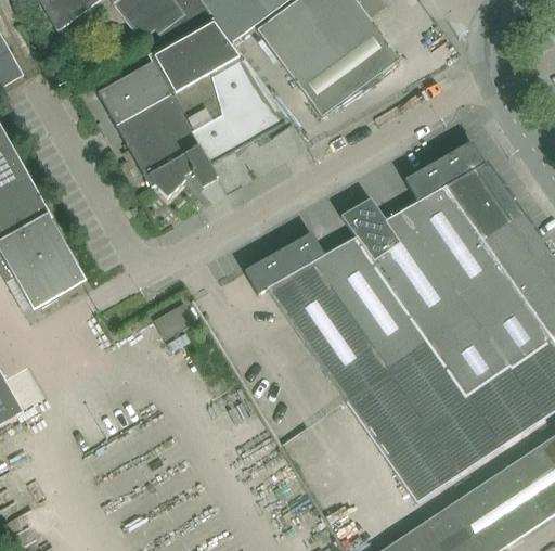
[(39,0),(55,29),(95,0),(111,0),(127,21),(140,39),(154,28),(181,8),(176,0),(39,0)]
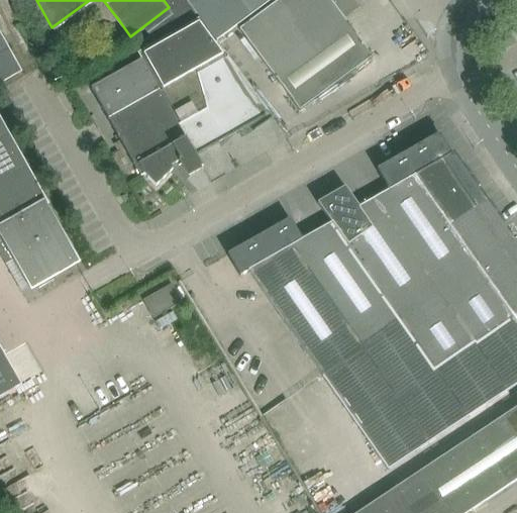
[(216,37),(249,13),(239,0),(188,0),(199,14),(216,37)]
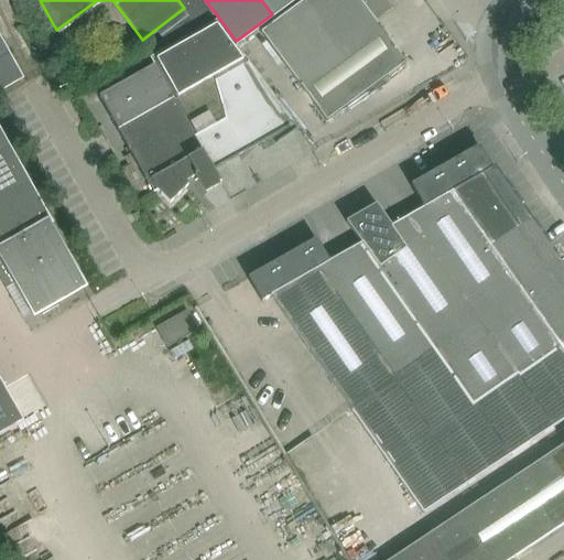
[(261,0),(272,14),(292,0),(261,0)]
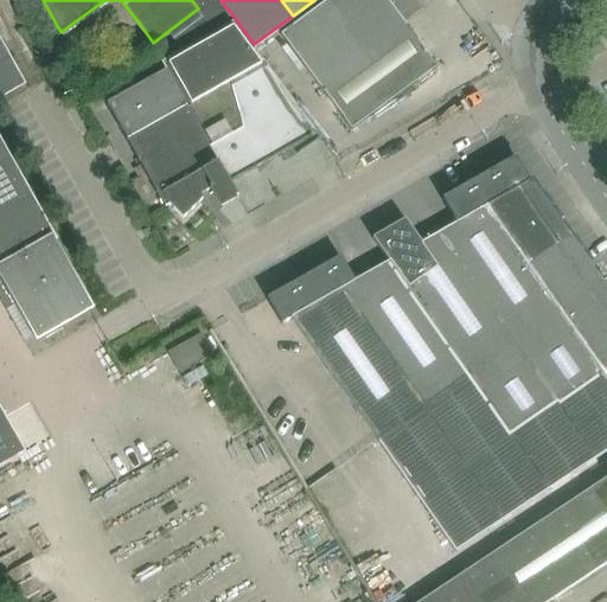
[(323,0),(281,31),(337,108),(351,127),(438,63),(404,19),(423,5),(420,0),(323,0)]
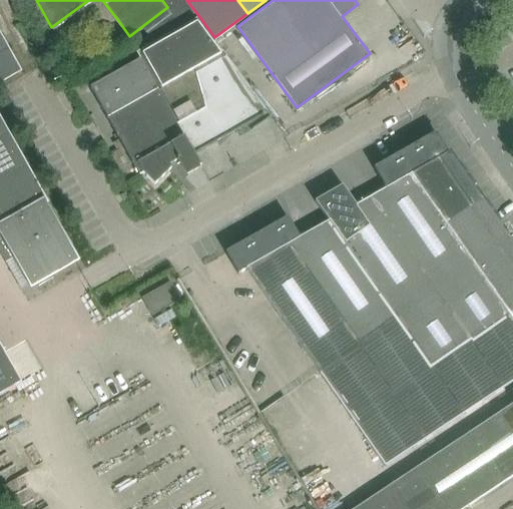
[(167,7),(142,26),(146,30),(153,40),(179,24),(170,12),(167,7)]
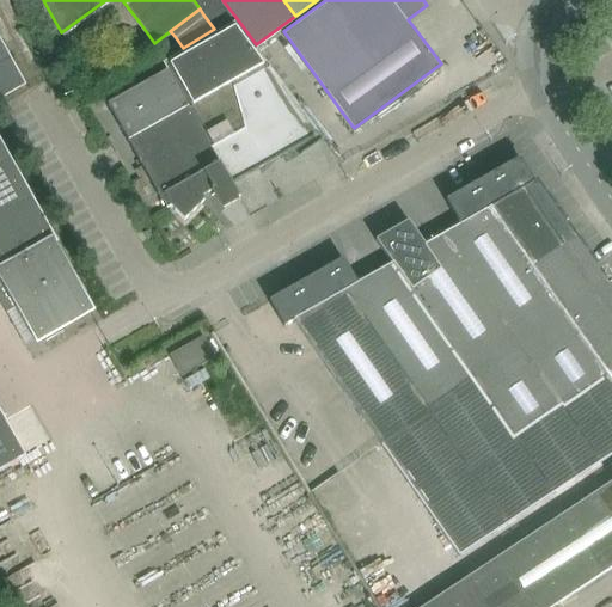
[(163,60),(167,68),(187,102),(219,159),(232,181),(295,145),(299,151),(323,138),(319,130),(270,63),(256,44),(236,17),(214,29),(183,48),(163,60)]
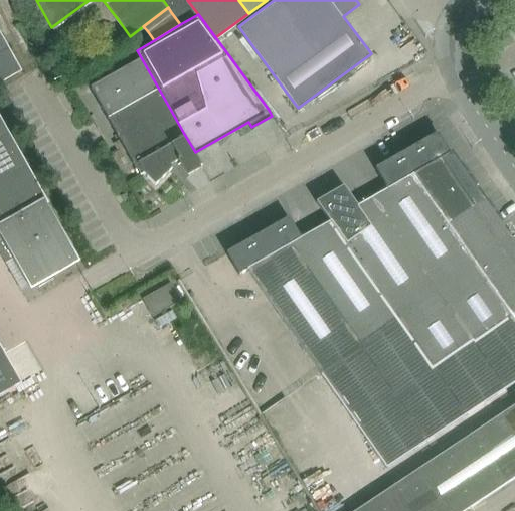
[(19,68),(21,67),(0,30),(0,76),(18,66),(19,68)]
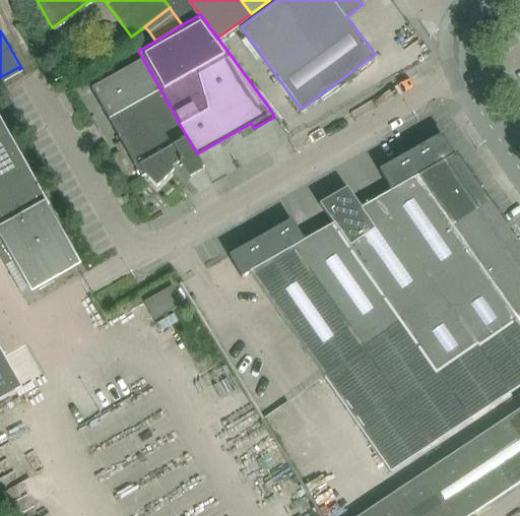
[(204,167),(197,153),(186,135),(158,86),(142,57),(91,86),(131,156),(141,175),(144,173),(156,185),(174,168),(172,165),(181,159),(189,174),(202,167),(202,168),(204,167)]
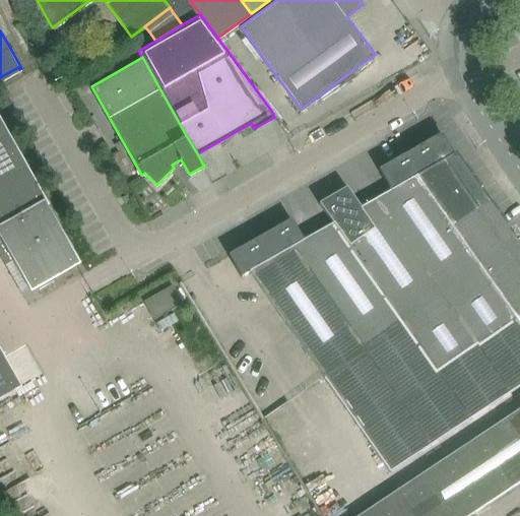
[(0,235),(0,237),(0,236),(0,253),(6,263),(13,259),(29,287),(37,283),(39,287),(54,278),(52,274),(78,259),(45,200),(47,198),(0,117),(0,235)]
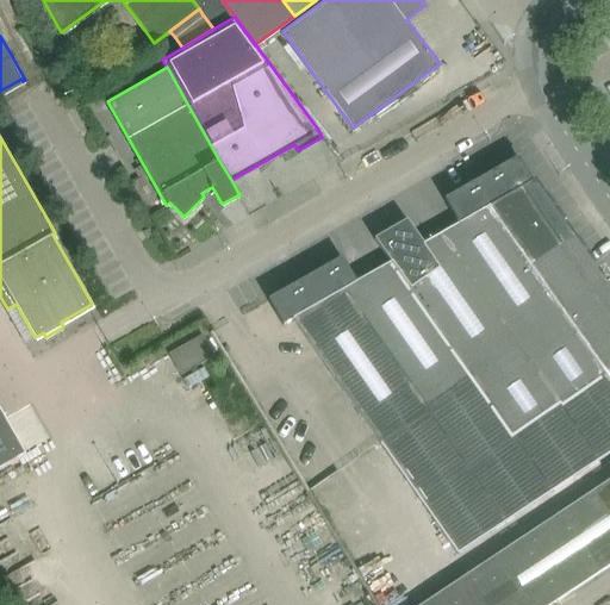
[(518,154),(483,174),(496,199),(497,200),(534,179),(534,178),(533,179),(518,154)]
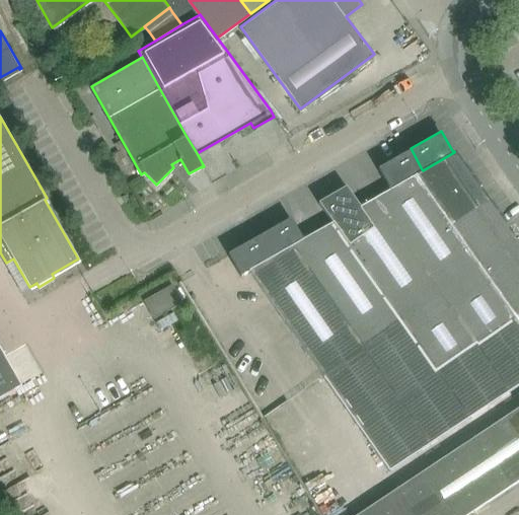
[(411,148),(378,166),(390,188),(422,169),(411,148)]
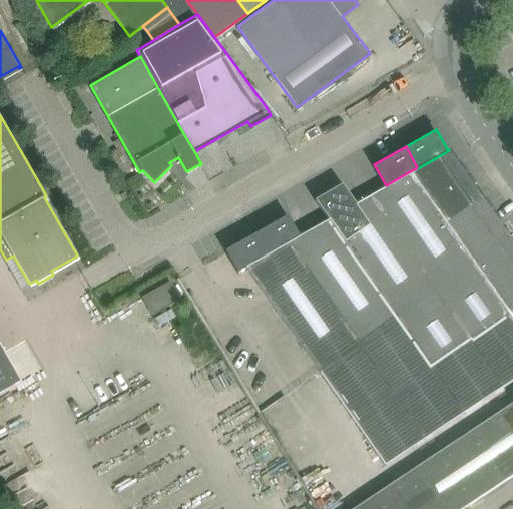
[(370,194),(392,225),(466,173),(456,160),(455,160),(456,161),(452,163),(445,153),(450,150),(449,150),(418,168),(417,167),(386,185),(370,194)]
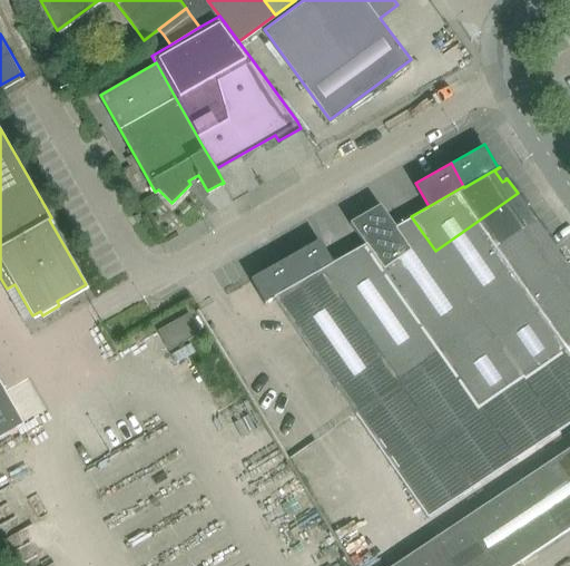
[(527,208),(528,207),(518,193),(435,251),(450,271),(527,216),(522,211),(527,207),(527,208)]
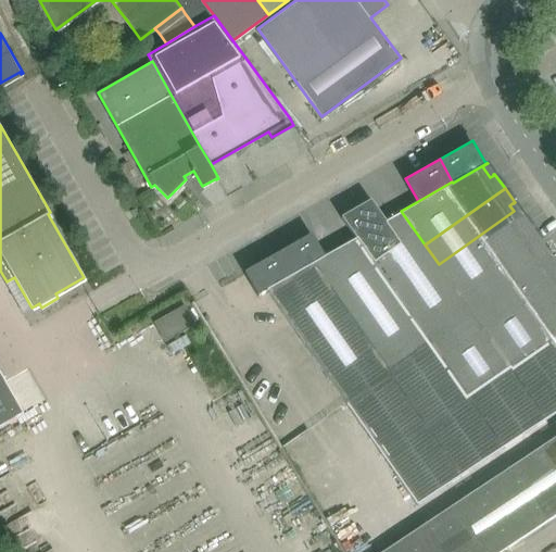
[(370,199),(341,215),(356,237),(467,392),(508,363),(492,340),(472,312),(452,284),(439,264),(425,245),(401,211),(386,220),(370,199)]
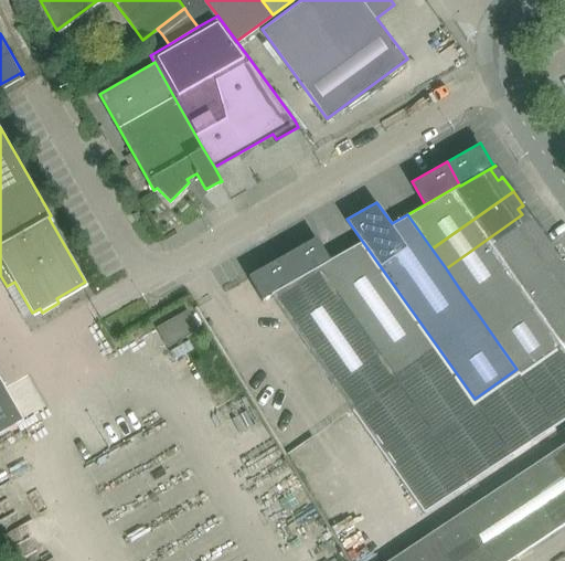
[(132,211),(136,218),(142,214),(139,208),(132,211)]
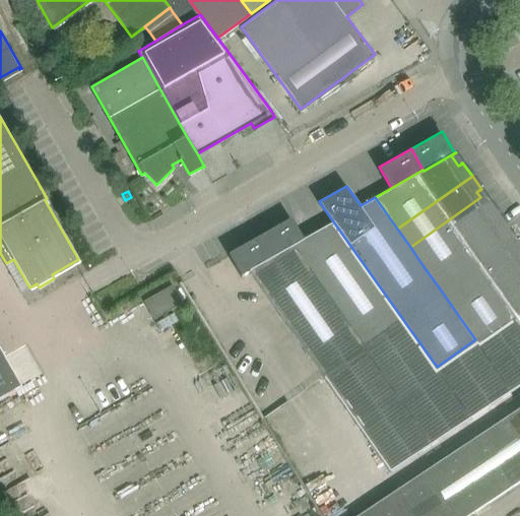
[(410,247),(423,265),(498,212),(489,199),(488,200),(484,202),(480,197),(410,247)]
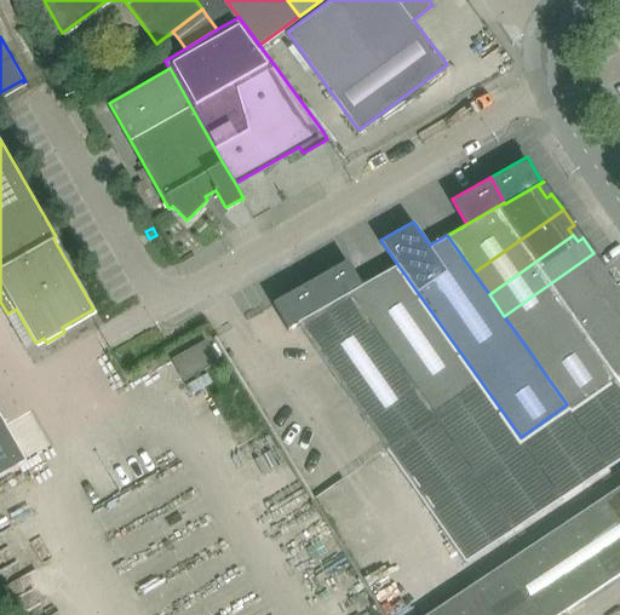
[(504,316),(527,348),(616,285),(615,285),(610,288),(598,271),(603,269),(603,270),(604,269),(593,253),(504,316)]
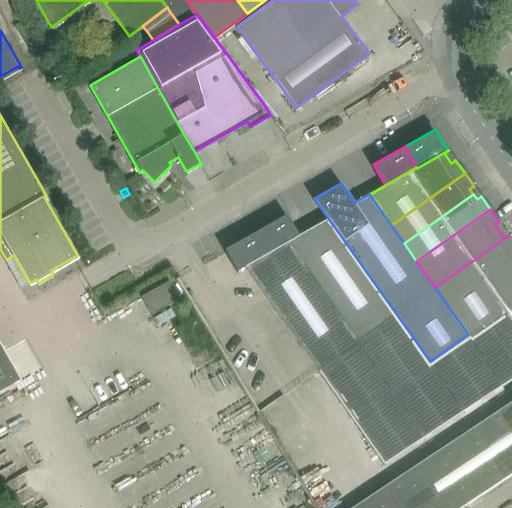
[(299,234),(287,213),(256,231),(268,253),(299,234)]
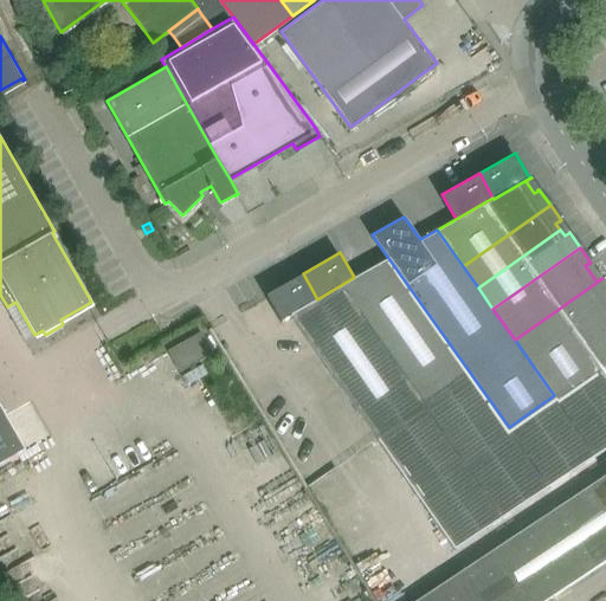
[(354,277),(317,299),(291,315),(455,548),(605,447),(605,363),(556,399),(554,395),(509,427),(388,258),(354,277)]
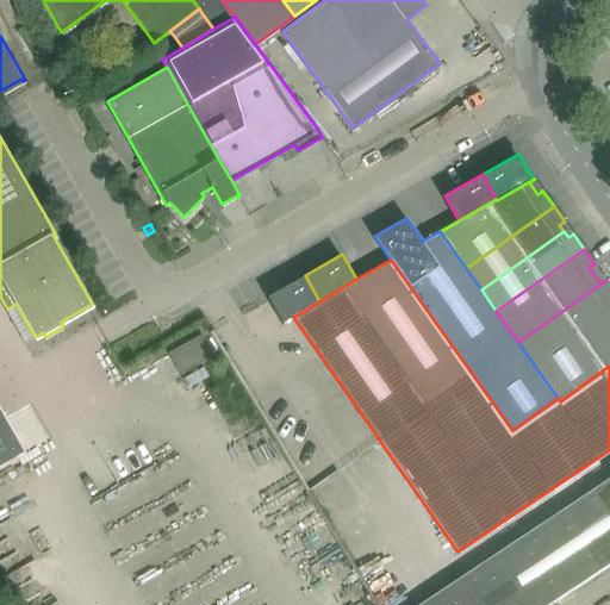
[(319,301),(305,275),(268,297),(284,323),(293,317),(319,301)]
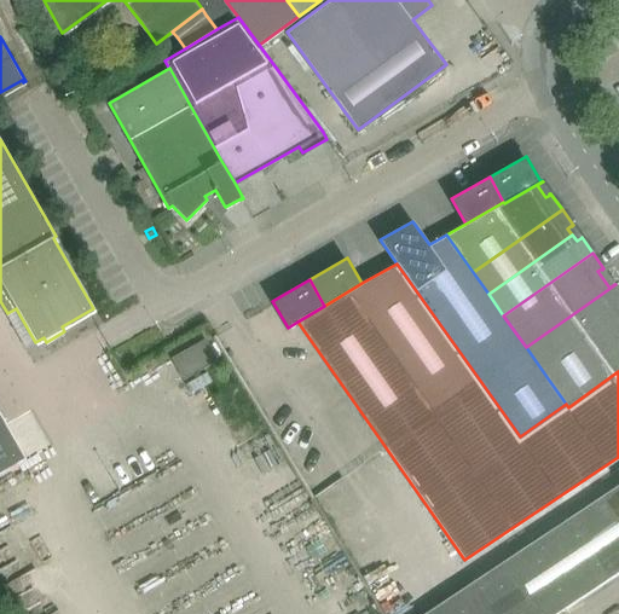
[(615,284),(526,347),(548,378),(618,328),(618,301),(611,289),(615,285),(615,284)]
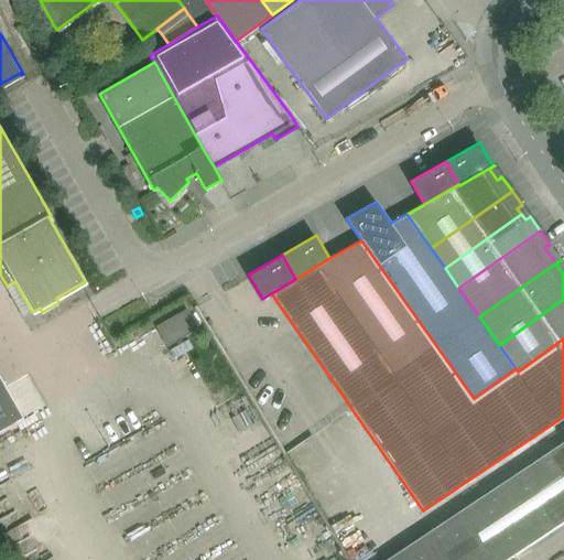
[(563,299),(499,345),(518,372),(563,338),(563,299)]
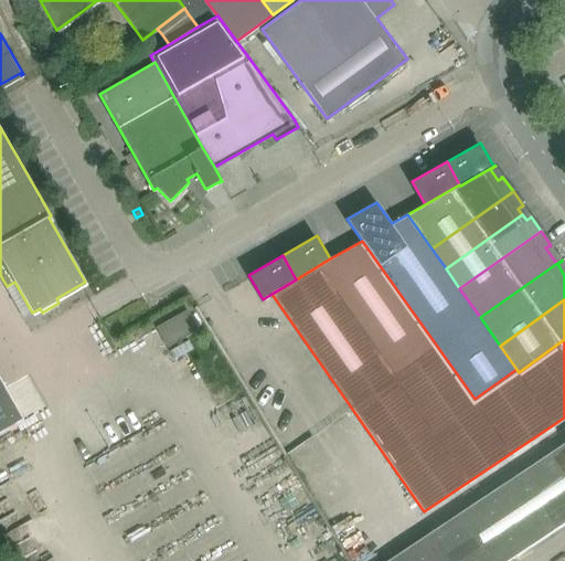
[(164,339),(198,327),(191,308),(158,320),(164,339)]
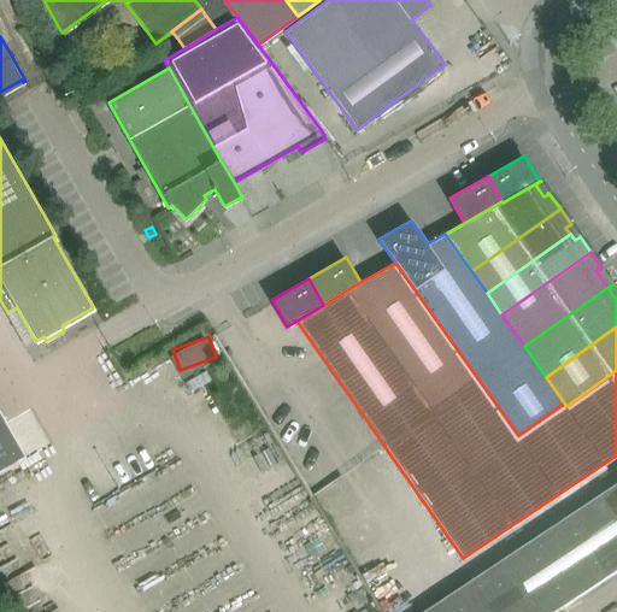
[(201,375),(181,386),(191,404),(211,393),(201,375)]
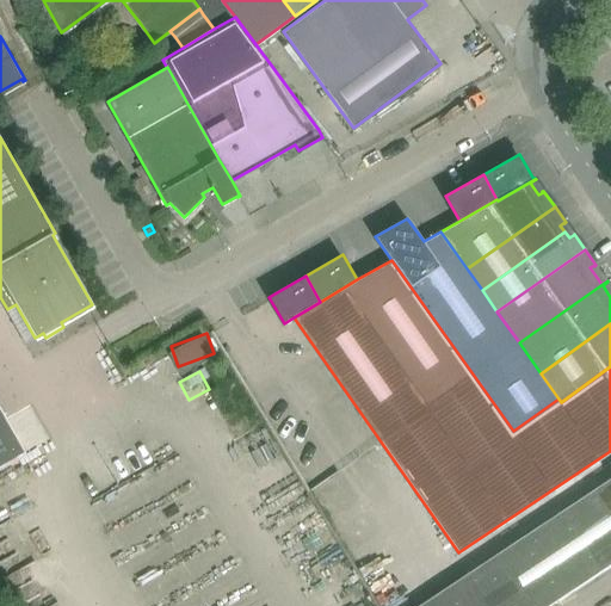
[(610,477),(417,605),(545,605),(610,563),(610,477)]
